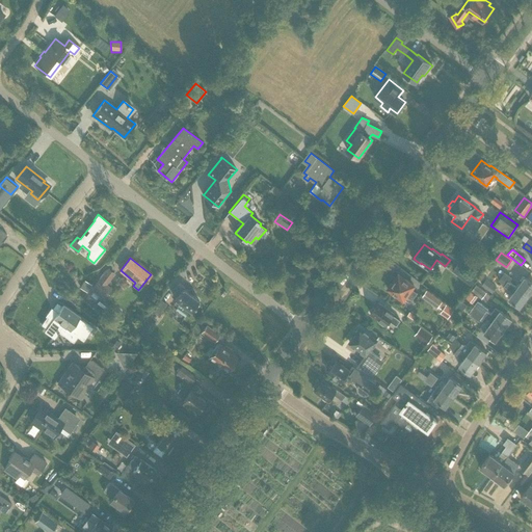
[(470,285),(477,275),(478,275),(459,261),(452,270),(470,285)]
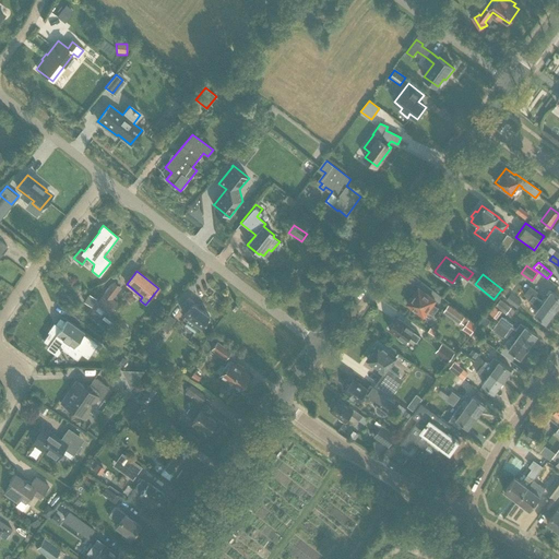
[(117,302),(111,298),(120,287),(114,282),(105,293),(104,293),(96,302),(109,312),(117,302)]
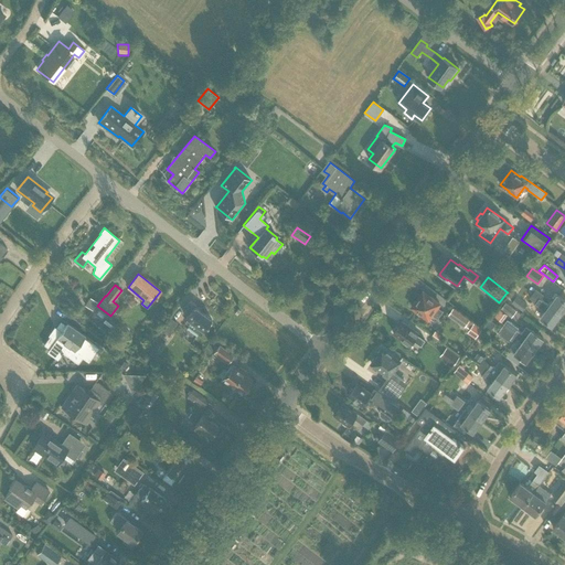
[(535,290),(533,294),(540,299),(543,295),(535,290)]
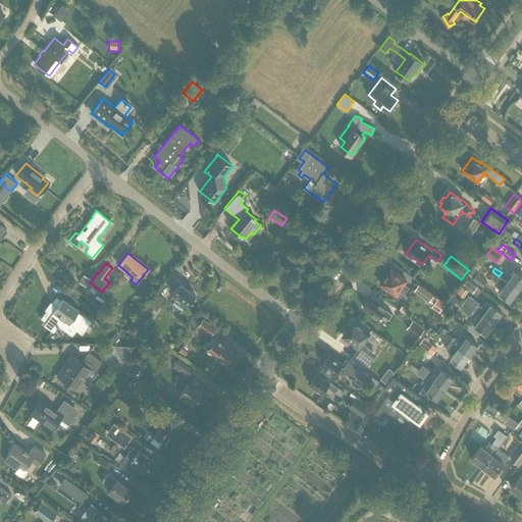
[(390,269),(380,283),(396,295),(399,291),(404,295),(409,288),(404,283),(406,280),(390,269)]
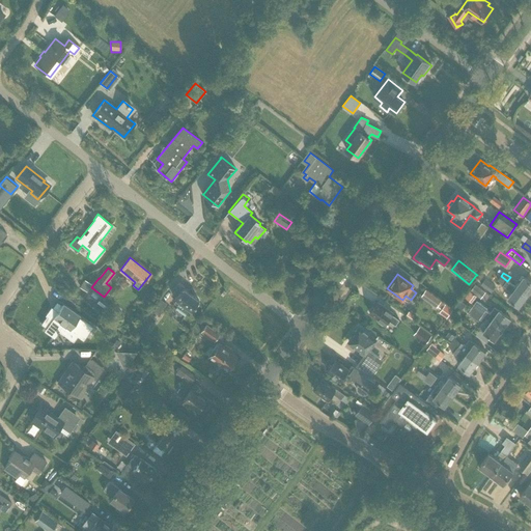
[(507,281),(501,276),(498,280),(505,285),(507,281)]
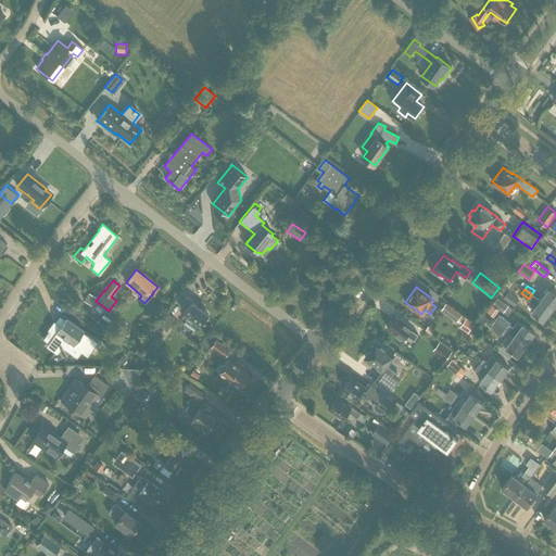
[(555,294),(548,289),(543,297),(540,301),(552,310),(555,304),(555,294)]
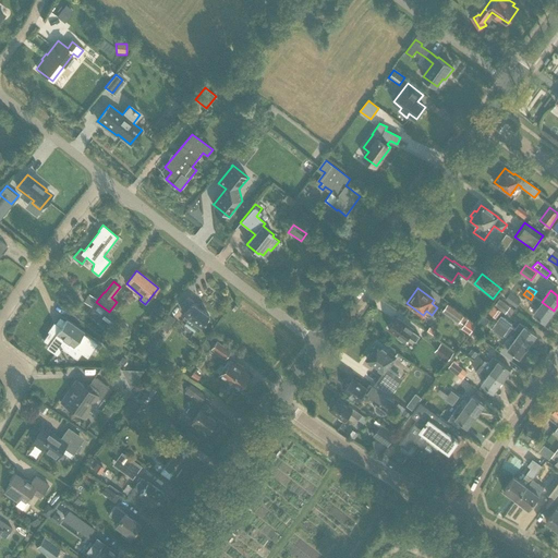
[(506,300),(517,307),(521,301),(510,292),(506,300)]
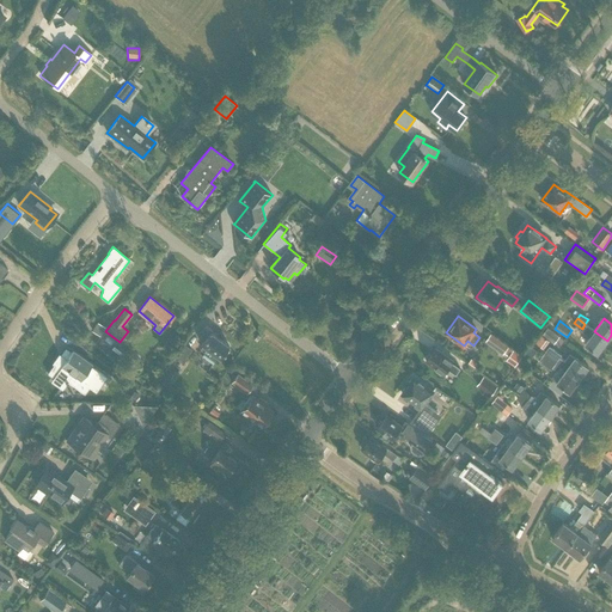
[(102,336),(105,328),(96,323),(91,331),(102,336)]
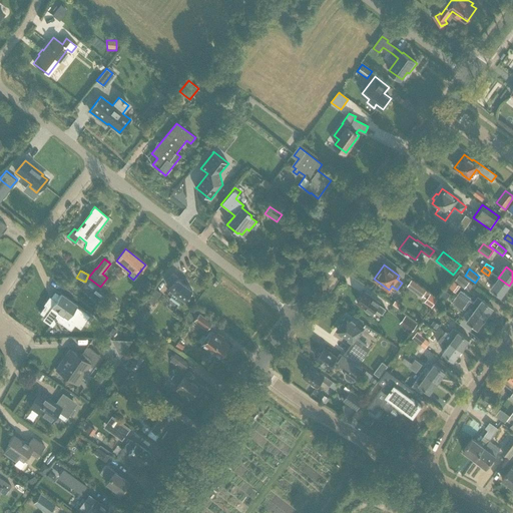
[(459,275),(455,282),(464,288),(469,282),(459,275)]
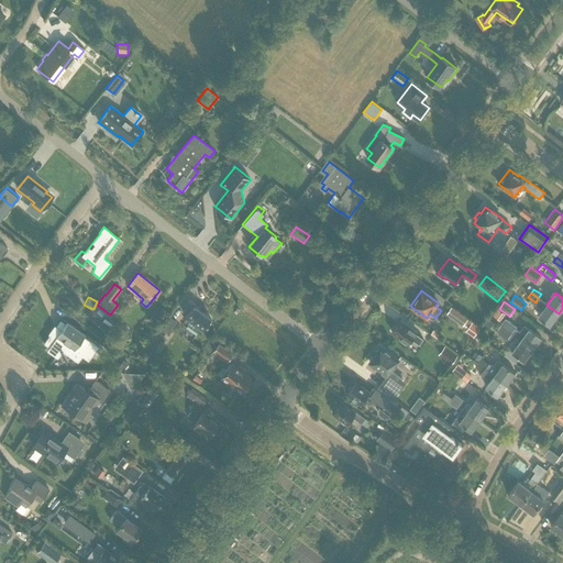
[(192,306),(188,304),(184,310),(188,313),(185,317),(189,320),(186,324),(198,332),(200,329),(201,330),(210,318),(192,305),(192,306)]
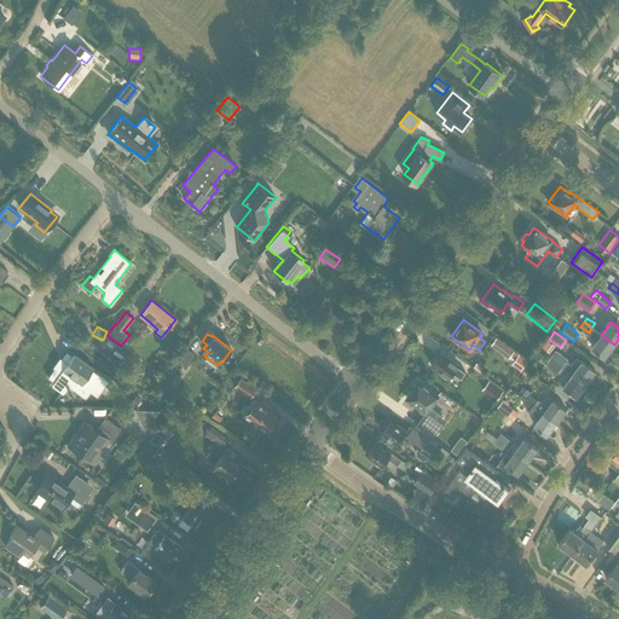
[(614,345),(601,335),(591,347),(606,358),(614,345)]
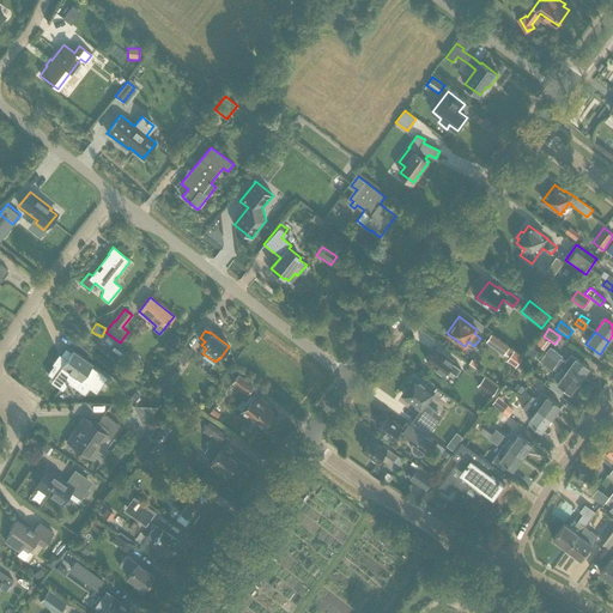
[(491,334),(486,341),(504,354),(510,347),(491,334)]
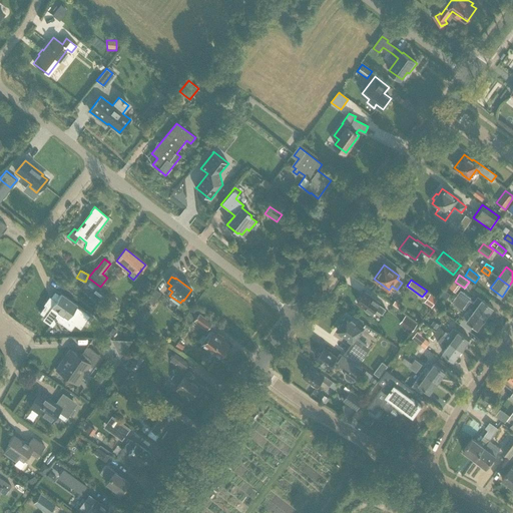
[(154,289),(149,295),(146,300),(152,304),(160,293),(154,289)]
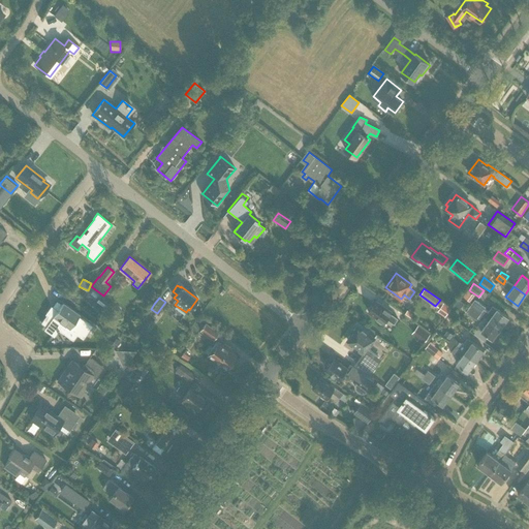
[(474,300),(470,305),(501,328),(508,317),(493,305),(488,312),(485,309),(486,307),(474,300)]
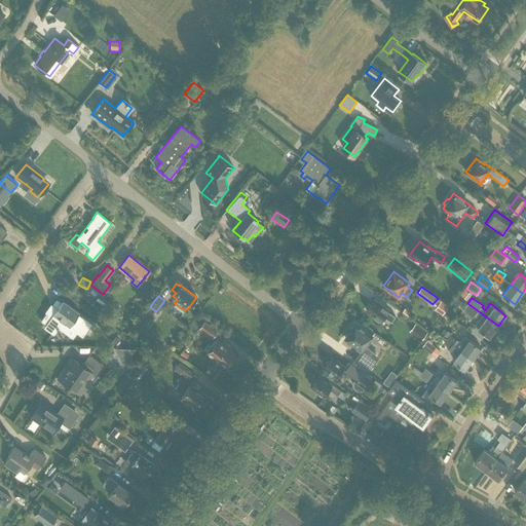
[(374,299),(366,310),(376,316),(374,318),(379,323),(380,321),(381,321),(384,316),(391,322),(395,316),(388,311),(389,310),(374,299)]
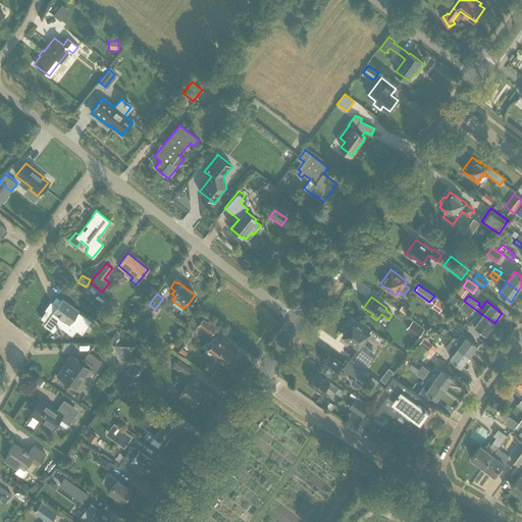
[(46,311),(41,318),(46,321),(44,324),(52,330),(56,325),(71,335),(75,330),(82,334),(91,321),(61,301),(56,307),(50,303),(45,310),(46,311)]
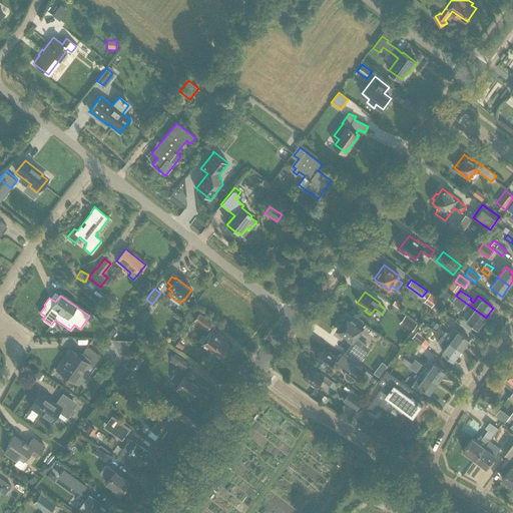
[(486,318),(456,296),(452,302),(462,310),(463,308),(467,311),(462,317),(478,329),(486,318)]
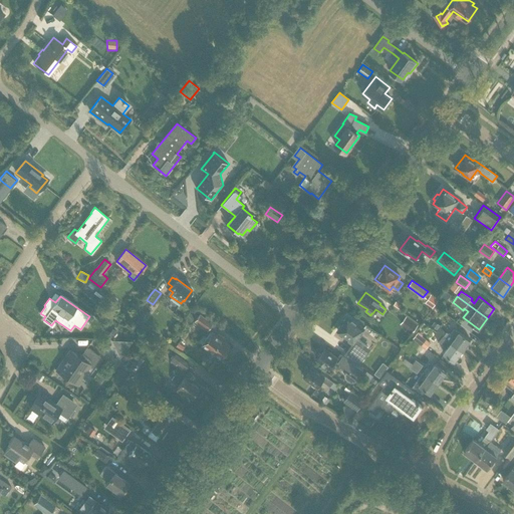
[(207,330),(212,323),(200,313),(194,321),(207,330)]
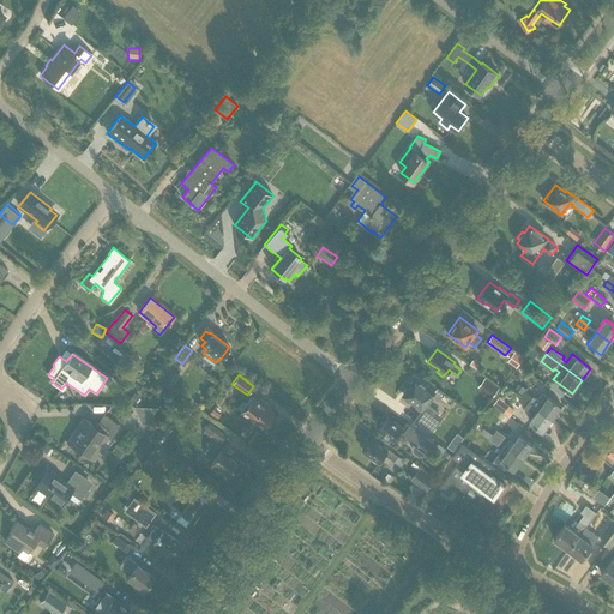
[(483,377),(479,383),(494,395),(499,387),(483,375),(483,377)]
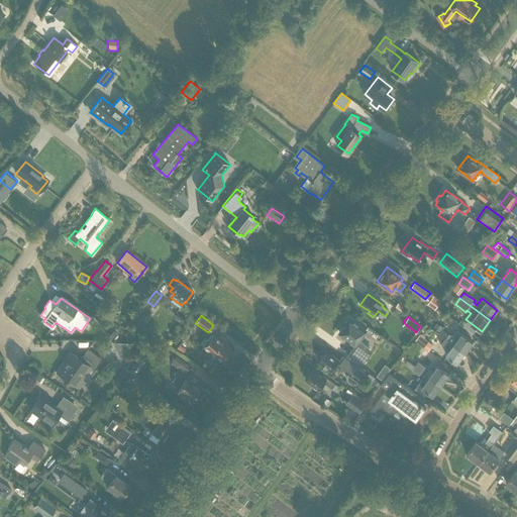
[(366,330),(349,318),(339,333),(355,344),(347,355),(362,366),(373,349),(358,340),(366,330)]
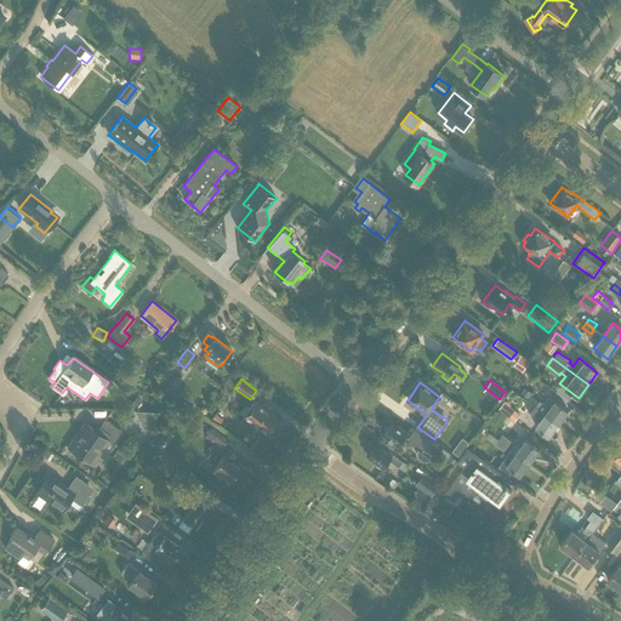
[(531,397),(528,400),(559,425),(569,411),(554,400),(548,397),(543,404),(540,400),(539,402),(531,397)]
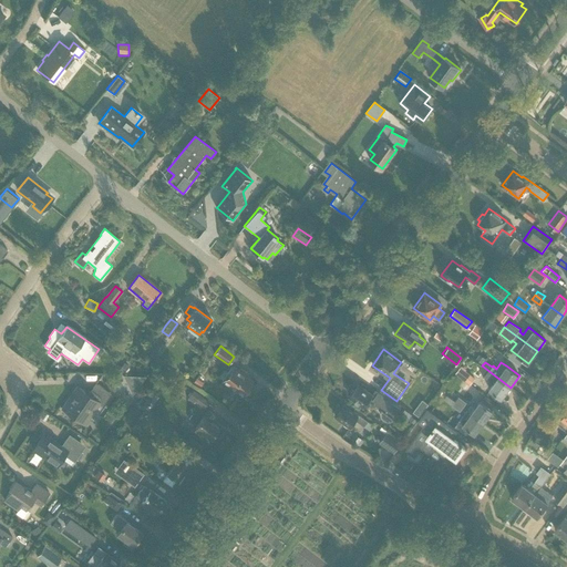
[(502,399),(511,388),(482,366),(478,370),(485,374),(484,377),(493,383),(488,389),(502,399)]
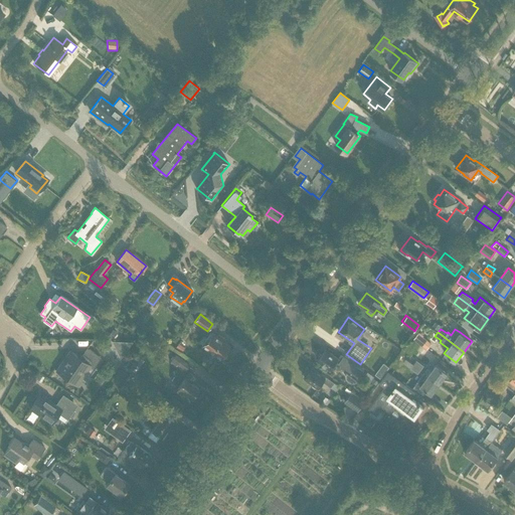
[(229,346),(223,342),(225,340),(217,334),(215,336),(211,333),(202,345),(220,358),(229,346)]
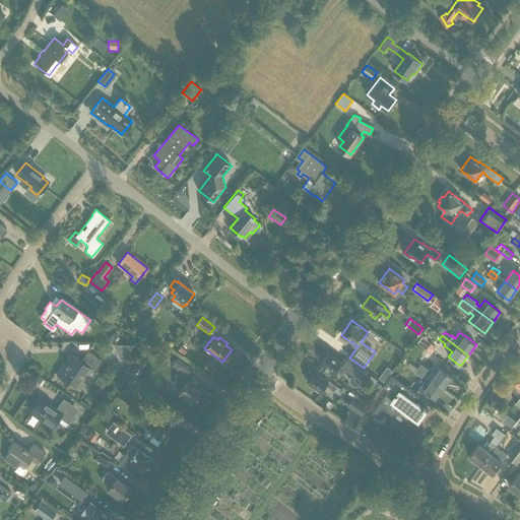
[(417,343),(431,352),(436,346),(421,336),(417,343)]
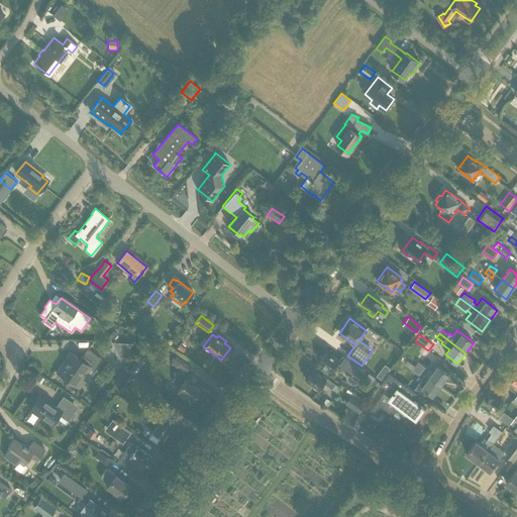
[(132,343),(113,343),(121,358),(132,343)]
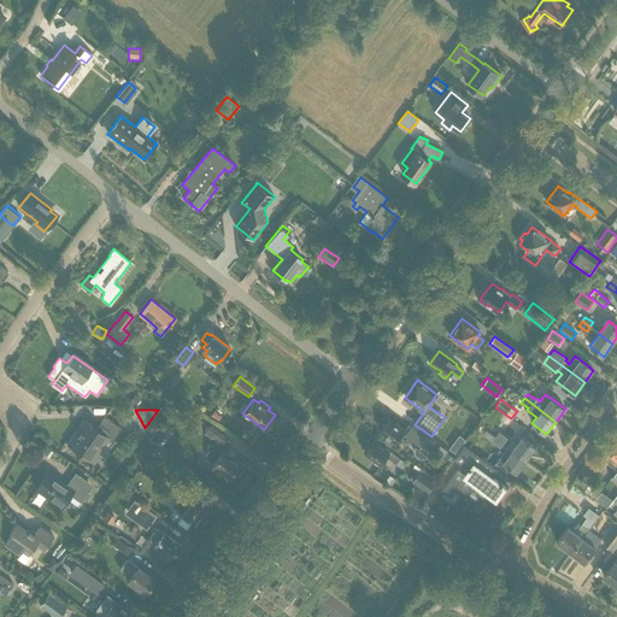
[(97,429),(84,421),(81,427),(80,425),(68,445),(93,462),(107,439),(111,441),(121,428),(104,417),(97,429)]
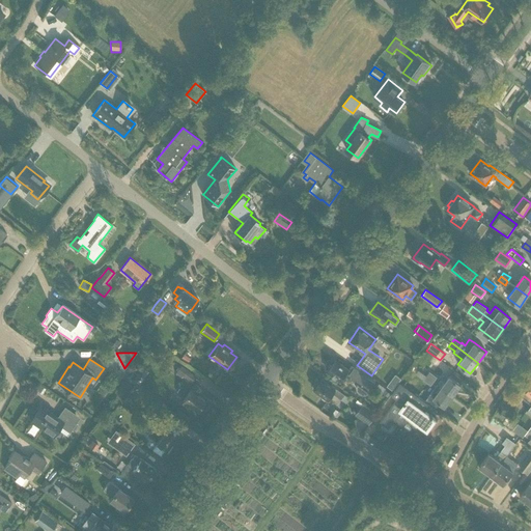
[(354,381),(357,383),(358,384),(357,386),(357,387),(357,389),(358,392),(359,393),(361,394),(362,394),(364,394),(366,394),(367,393),(369,391),(375,382),(352,365),(348,369),(336,360),(328,371),(340,381),(341,380),(343,382),(344,381),(346,380),(348,379),(351,379),(352,380),(354,381)]
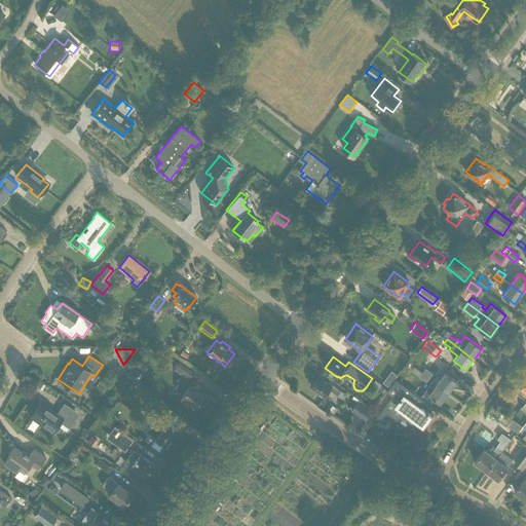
[(439,369),(443,363),(436,358),(431,363),(439,369)]
